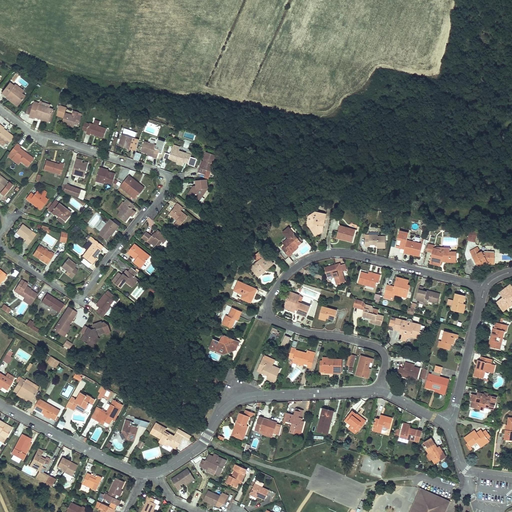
[(14,86),(9,83),(1,93),(5,96),(4,97),(8,99),(9,97),(11,99),(10,101),(16,106),(24,96),(21,94),(23,91),(15,85),(14,86)]
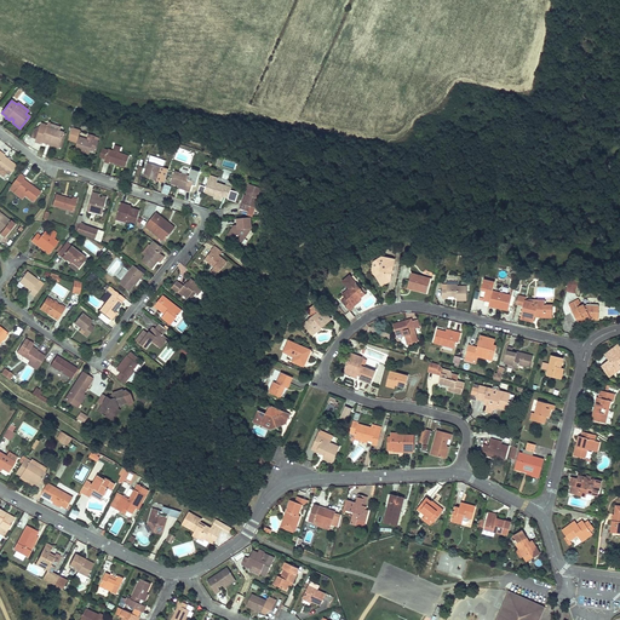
[(47,125),(41,124),(40,126),(36,139),(35,142),(41,143),(41,142),(46,143),(47,141),(51,141),(50,144),(58,148),(64,132),(59,131),(47,126),(47,125)]
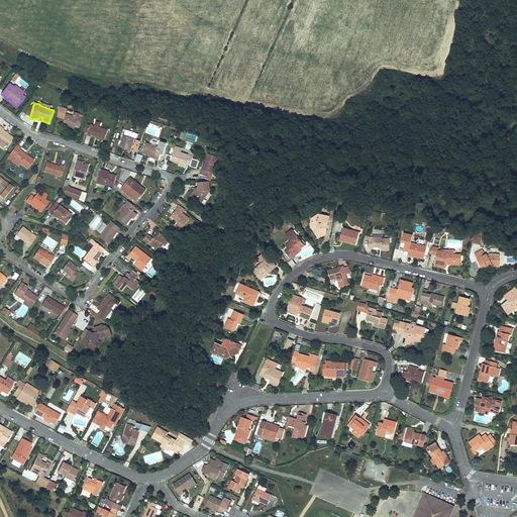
[(79,125),(82,117),(78,116),(79,114),(80,110),(75,109),(73,113),(67,111),(68,106),(61,103),(57,116),(57,117),(64,119),(62,124),(74,128),(75,126),(75,124),(79,125)]
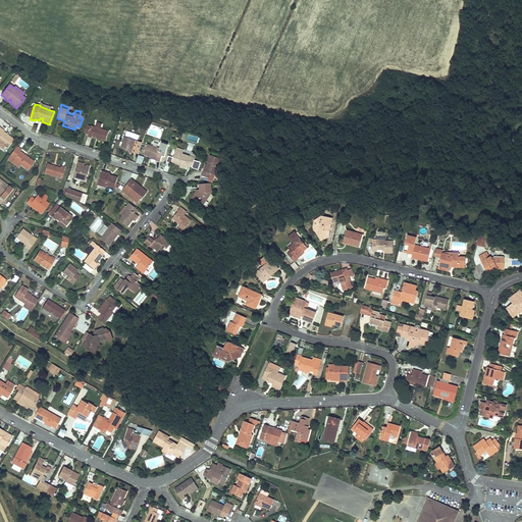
[(88,135),(88,137),(92,138),(92,137),(95,137),(96,137),(100,139),(105,141),(108,131),(91,125),(88,135)]
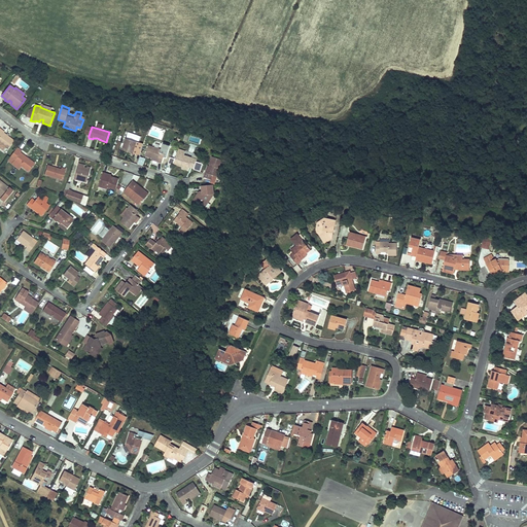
[(0,128),(0,142),(5,147),(7,148),(13,140),(3,132),(4,132),(0,128)]
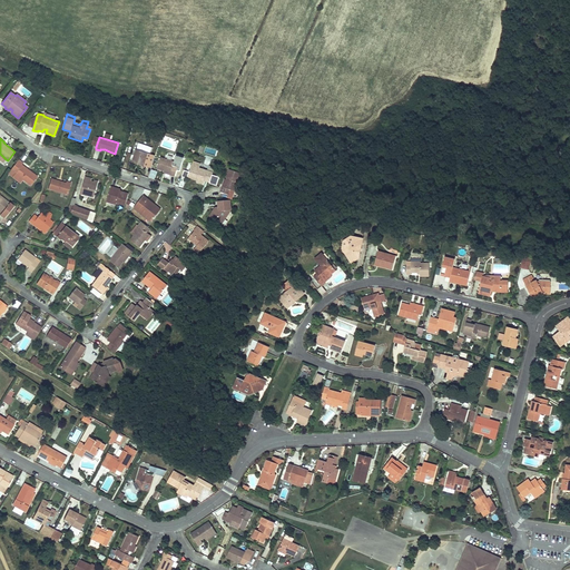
[(144,166),(145,163),(147,157),(148,153),(137,149),(133,163),(144,166)]
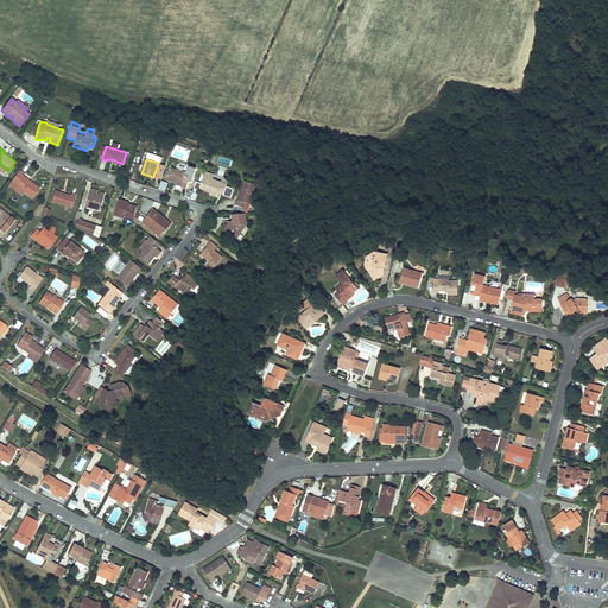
[(168,179),(175,182),(182,184),(181,187),(187,188),(190,177),(184,176),(185,172),(171,168),(168,179)]
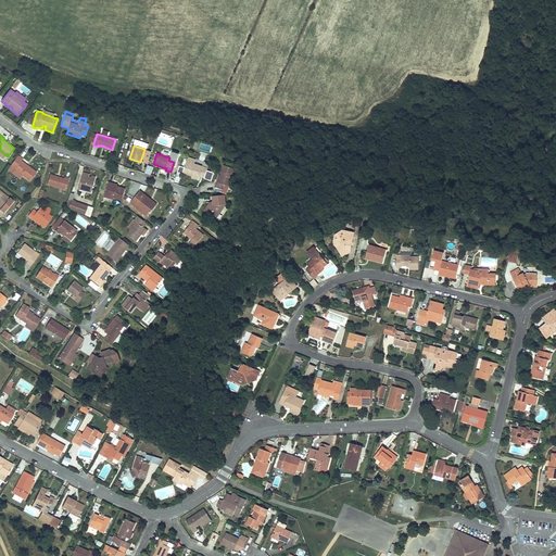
[(17,155),(10,165),(22,175),(29,180),(36,172),(21,160),(22,159),(17,155)]
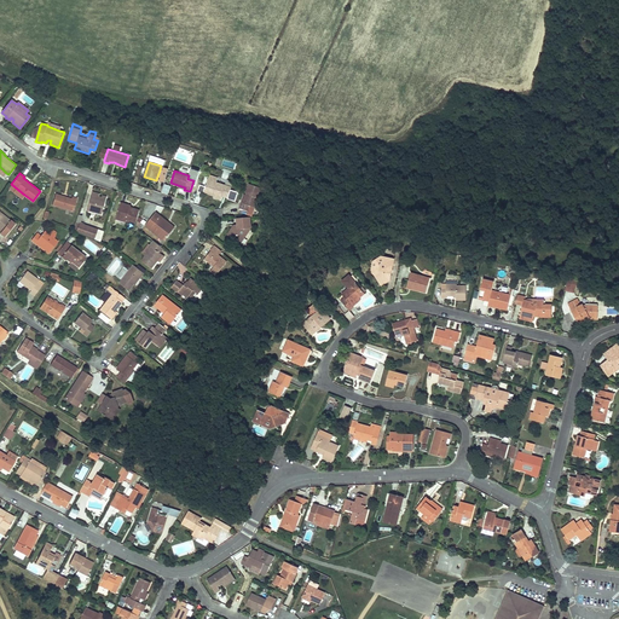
[(203,192),(213,195),(221,197),(221,195),(227,197),(231,187),(217,183),(208,180),(203,192)]
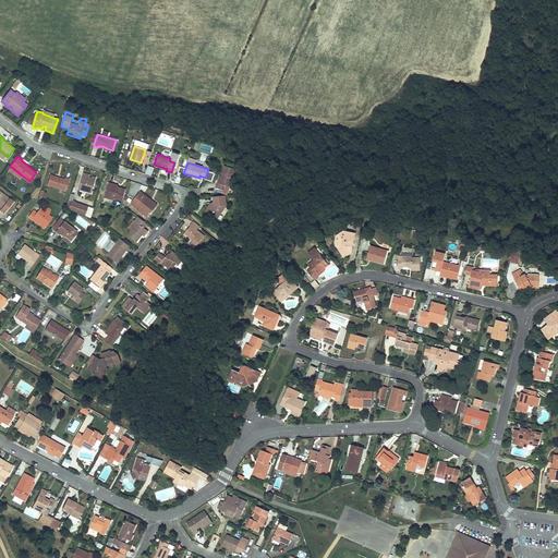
[(20,179),(22,176),(10,166),(8,169),(20,179)]
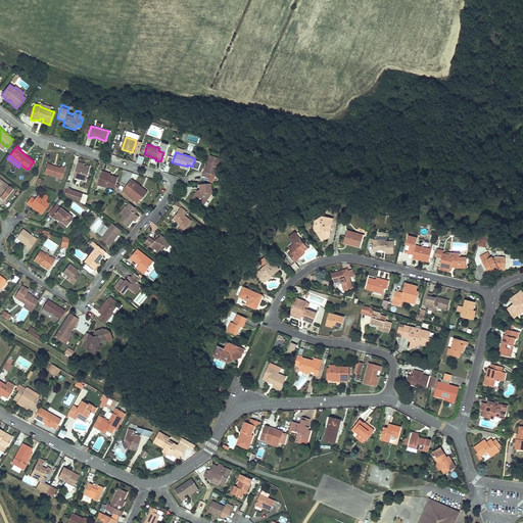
[(205,172),(204,171),(202,176),(210,179),(211,174),(216,175),(221,158),(210,155),(207,164),(205,172)]
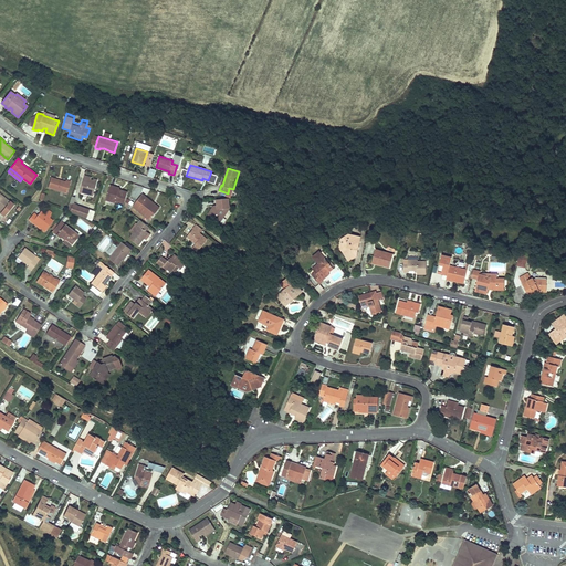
[(50,177),(48,187),(66,192),(70,181),(65,179),(65,181),(61,179),(61,180),(55,178),(50,177)]
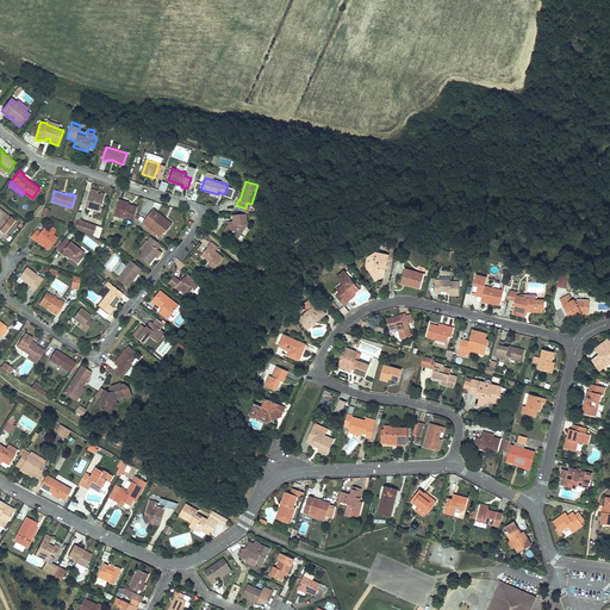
[(97,193),(91,192),(86,207),(100,211),(105,194),(100,193),(100,194),(97,193)]
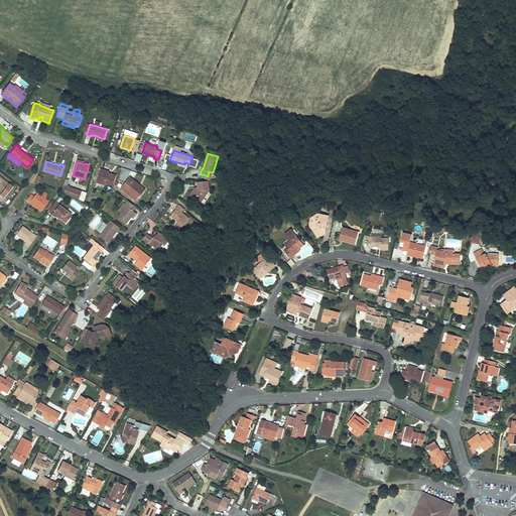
[(100,168),(97,180),(105,182),(113,185),(116,174),(112,173),(111,174),(108,173),(109,171),(100,168)]
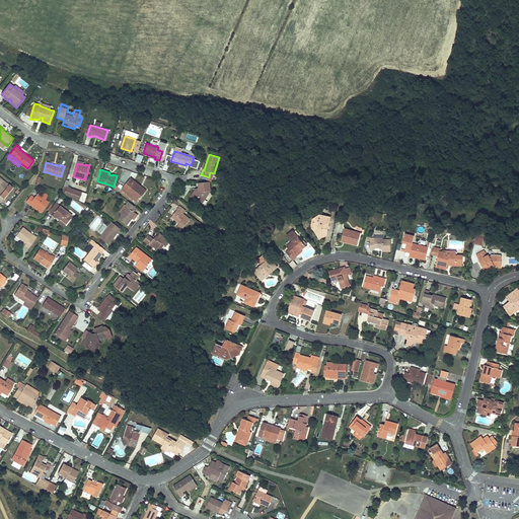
[(0,195),(4,198),(8,193),(12,188),(8,184),(0,177),(0,192),(1,194),(0,195)]
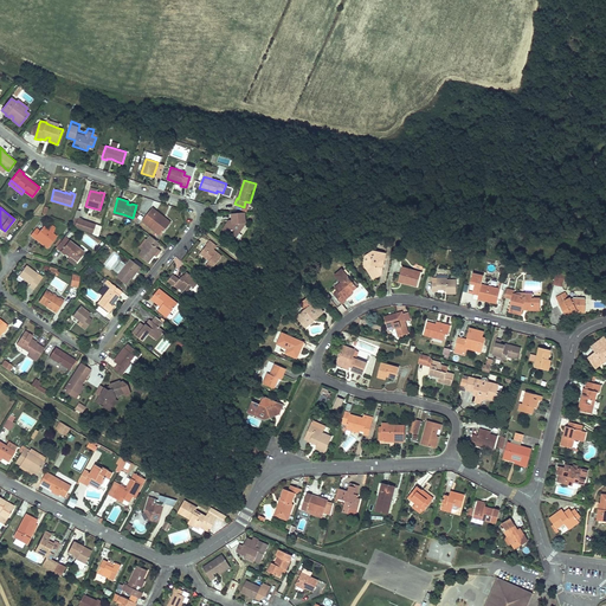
[(161,234),(169,224),(161,218),(162,216),(153,207),(142,220),(161,234)]
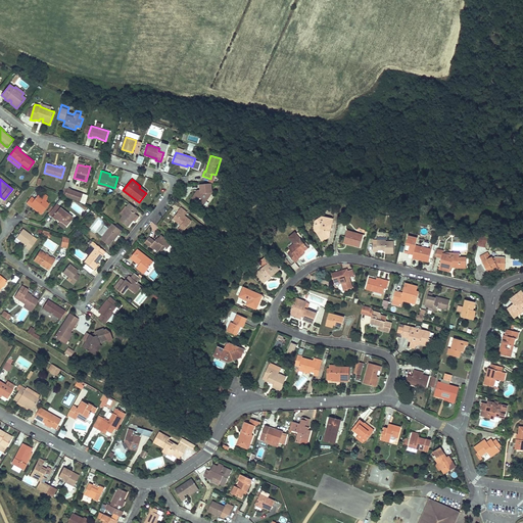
[(196,192),(192,198),(200,204),(204,199),(206,200),(211,192),(212,192),(211,183),(199,184),(200,189),(200,191),(196,192)]
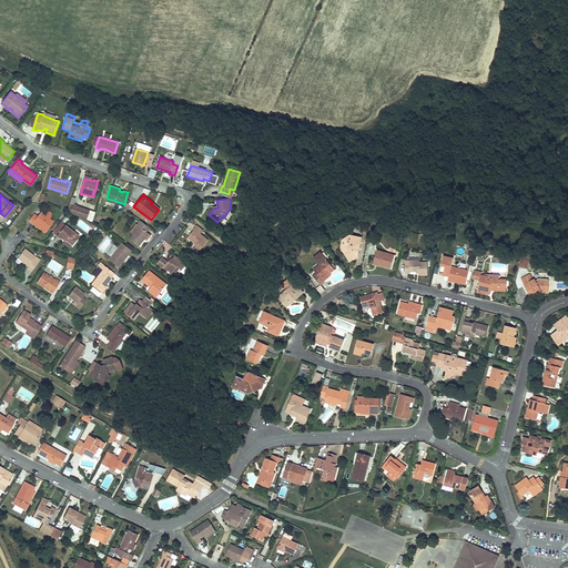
[(88,211),(72,205),(70,212),(85,220),(88,211)]
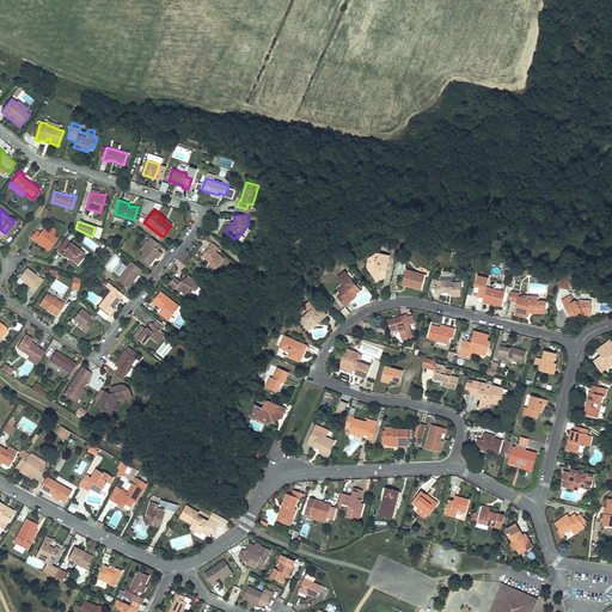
[(36,230),(30,237),(35,240),(36,238),(49,249),(57,238),(54,237),(47,231),(43,228),(40,233),(36,230)]
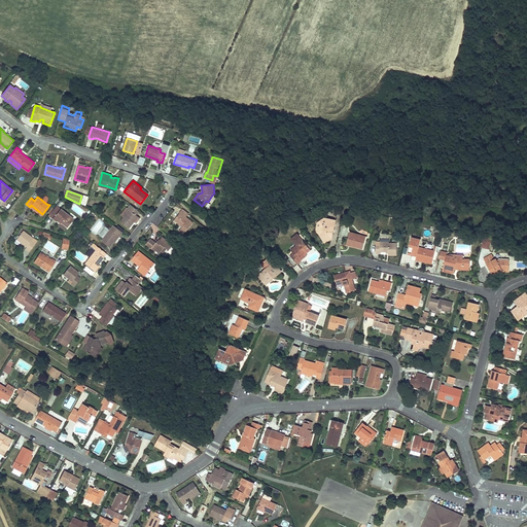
[(31,205),(30,207),(41,215),(42,214),(31,205)]
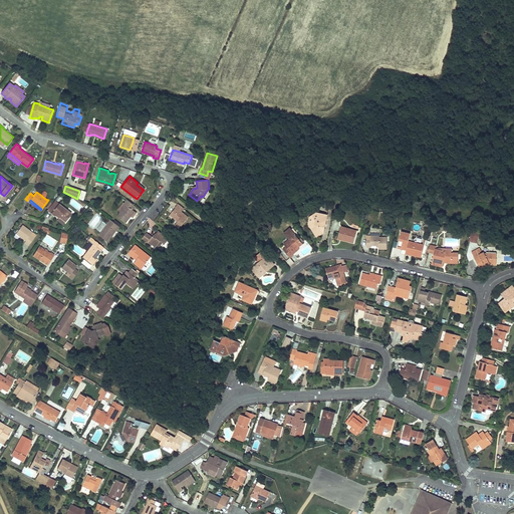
[(126,205),(120,212),(117,216),(125,223),(135,211),(133,210),(136,206),(127,200),(124,203),(126,205)]
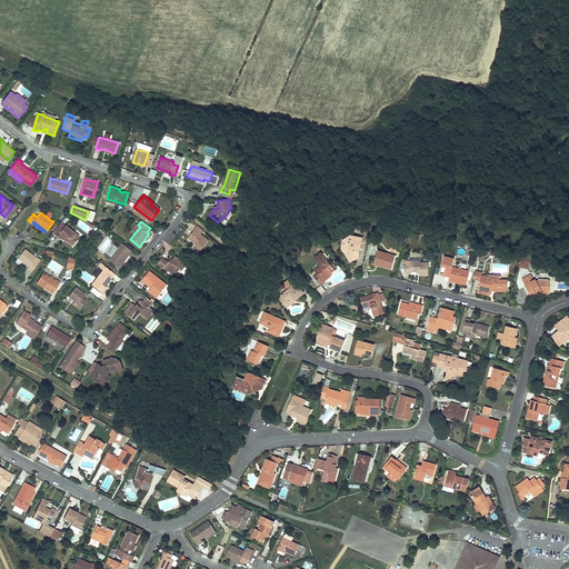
[(52,232),(57,236),(60,239),(61,238),(65,241),(66,240),(72,246),(79,237),(65,226),(60,222),(52,232)]
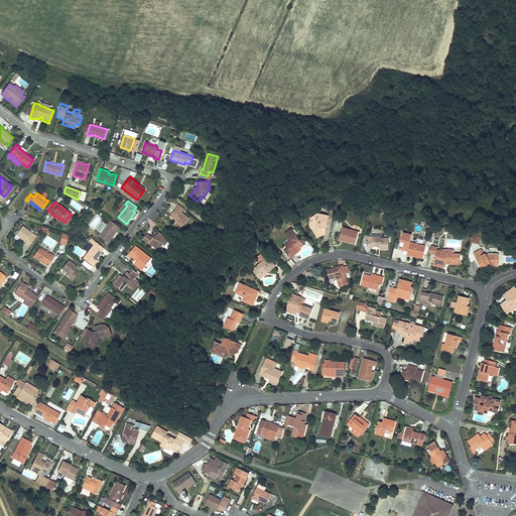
[(184,210),(178,205),(175,208),(175,209),(170,216),(178,222),(175,226),(180,229),(188,218),(182,213),(184,210)]
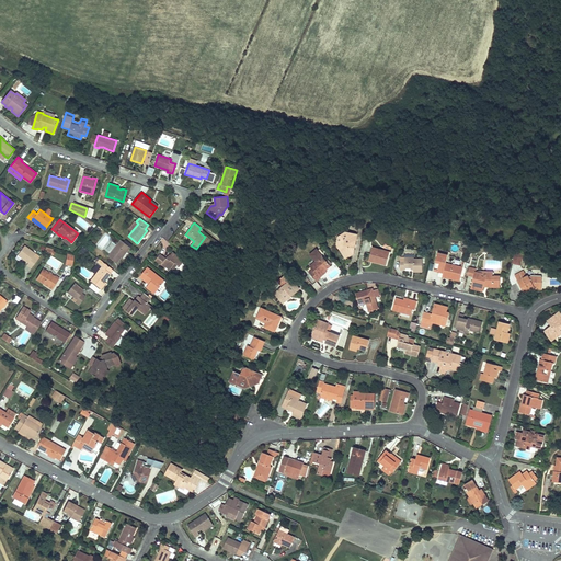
[(341,251),(342,251),(346,252),(348,256),(353,253),(354,248),(353,248),(354,244),(355,244),(357,235),(345,232),(339,236),(336,244),(342,245),(341,251)]
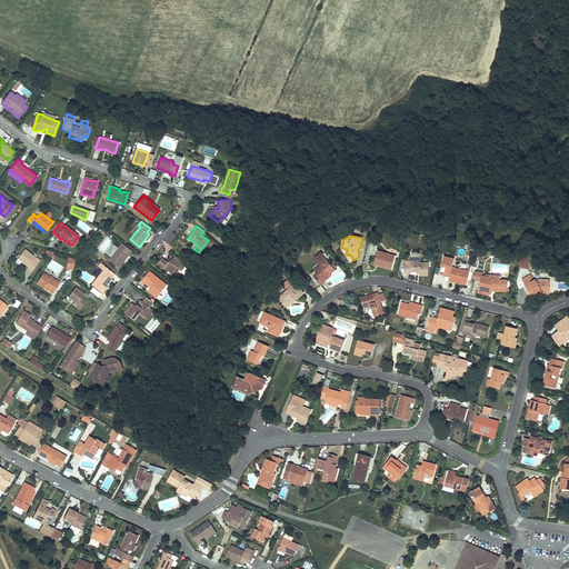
[(128,256),(132,251),(122,243),(118,249),(111,257),(109,259),(118,267),(127,256),(128,256)]
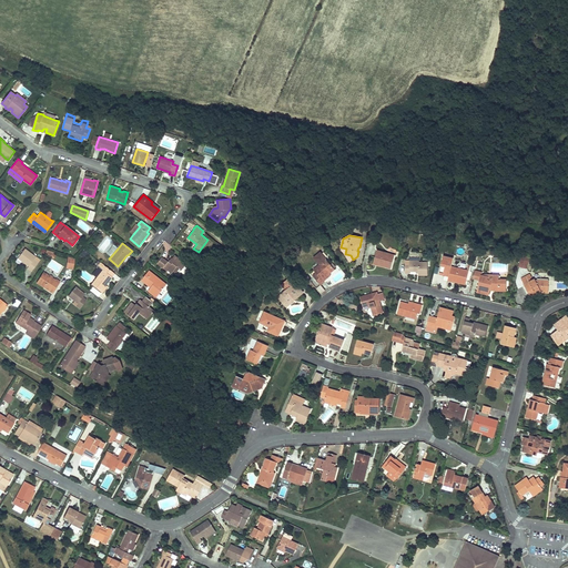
[(114,245),(108,253),(111,256),(118,249),(114,245)]
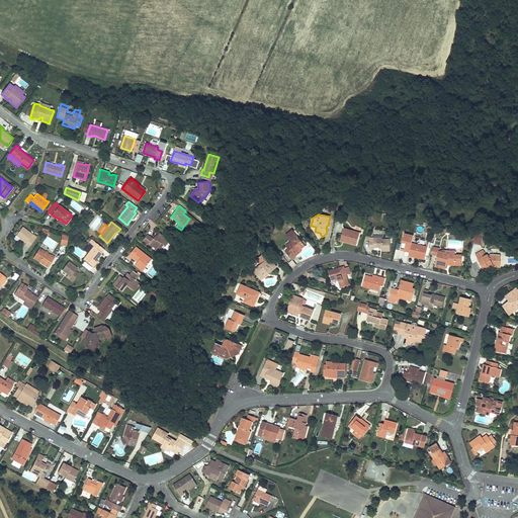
[(25,243),(24,244),(28,247),(34,239),(30,236),(32,234),(22,227),(15,235),(25,243)]
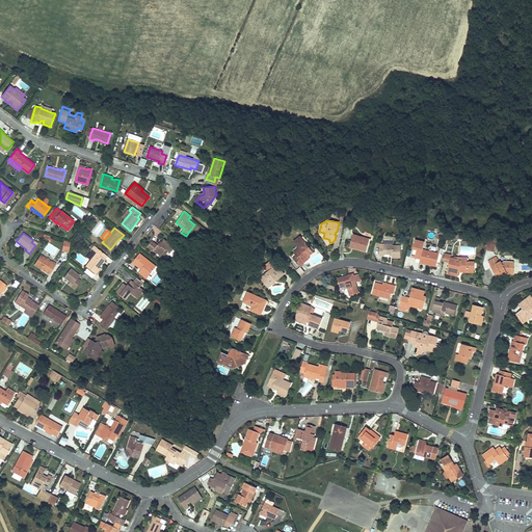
[(358,245),(357,248),(366,251),(370,239),(353,234),(350,243),(358,245)]
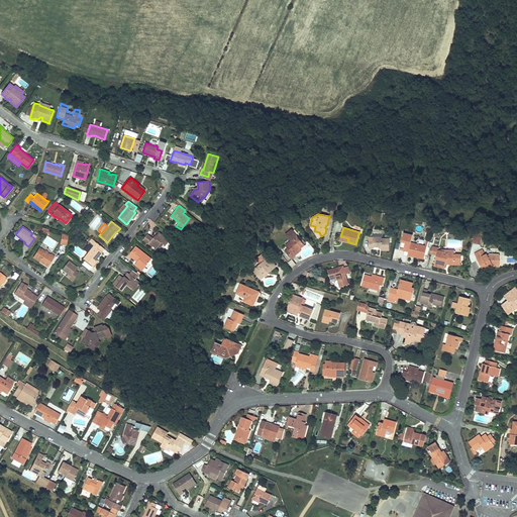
[(157,248),(159,246),(162,242),(166,245),(169,241),(163,236),(163,235),(159,232),(156,236),(154,236),(152,238),(147,234),(143,239),(152,246),(153,245),(157,248)]
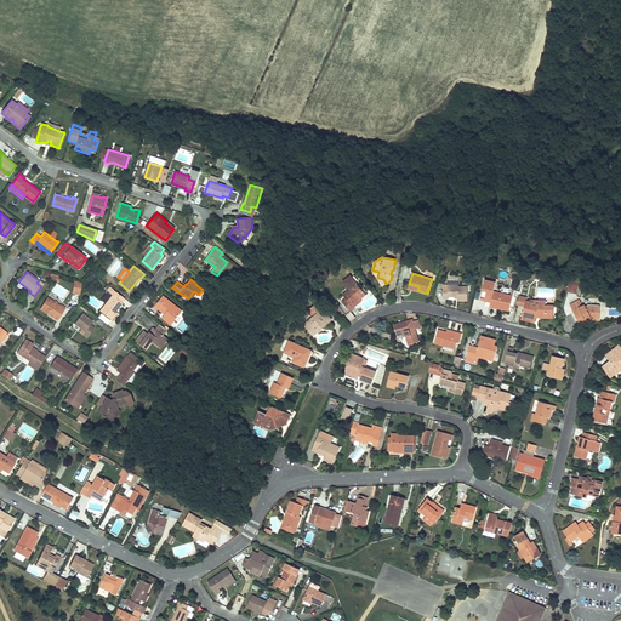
[(486,292),(484,301),(490,302),(500,305),(499,309),(510,312),(513,297),(494,292),(496,283),(485,280),(482,291),(486,292)]
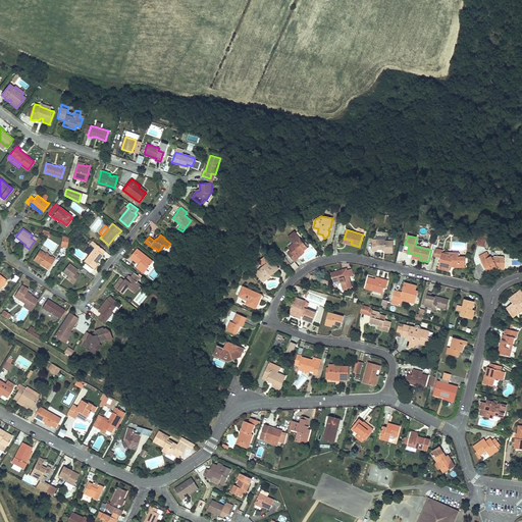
[(68,238),(62,237),(60,246),(67,247),(68,238)]
